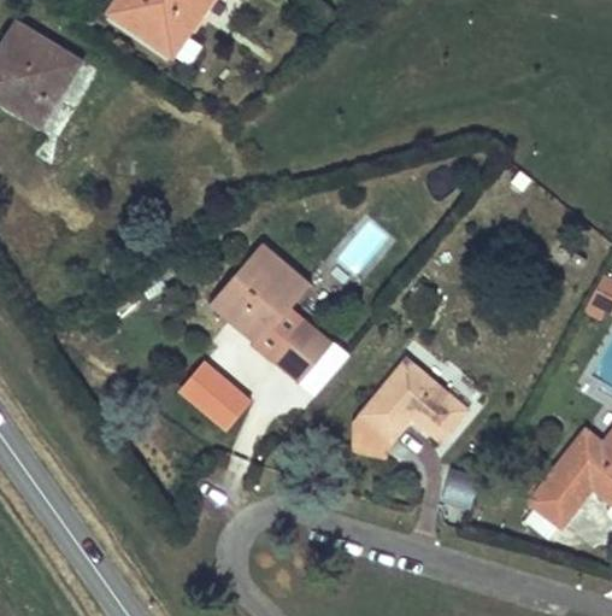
[(171,54),(207,0),(113,0),(107,11),(171,54)]
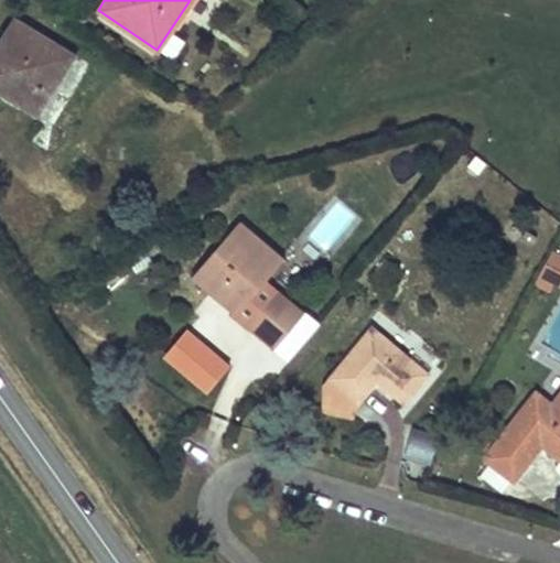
[(72,54),(14,19),(2,39),(0,42),(0,90),(36,114),(72,54)]
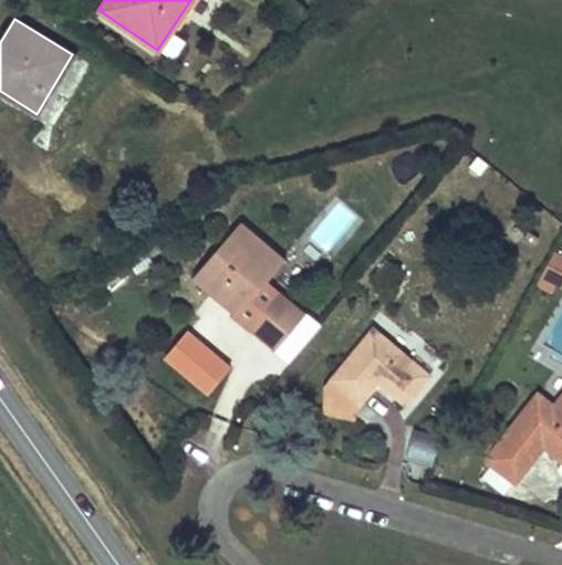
[(281,258),(240,223),(191,278),(231,312),(248,293),(249,295),(261,281),(281,258)]
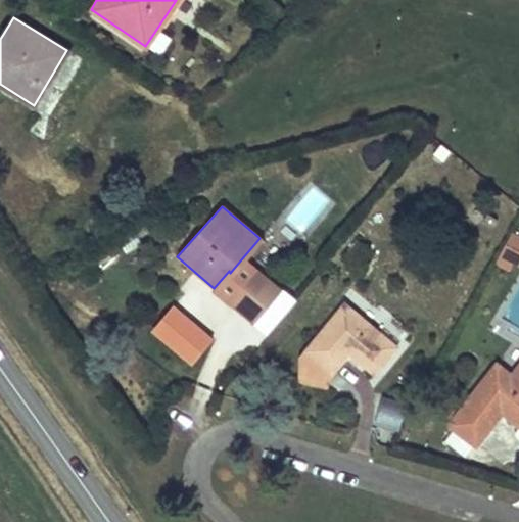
[(516,264),(518,256),(518,241),(511,237),(502,256),(512,261),(516,264)]
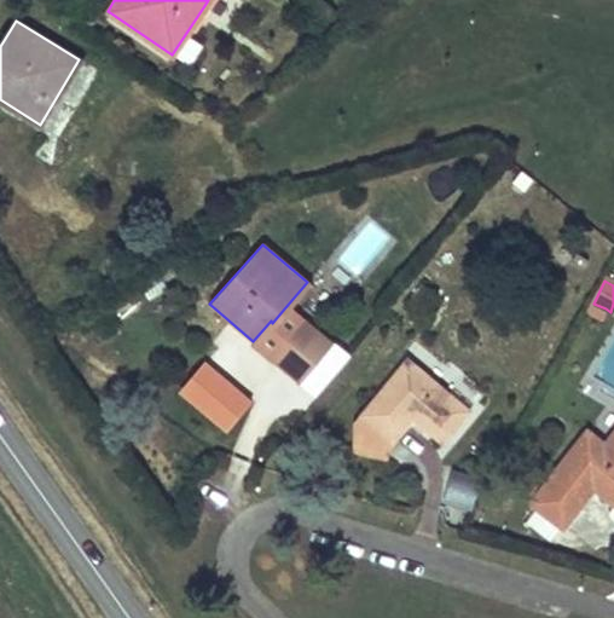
[(600,321),(606,309),(594,304),(589,315),(600,321)]
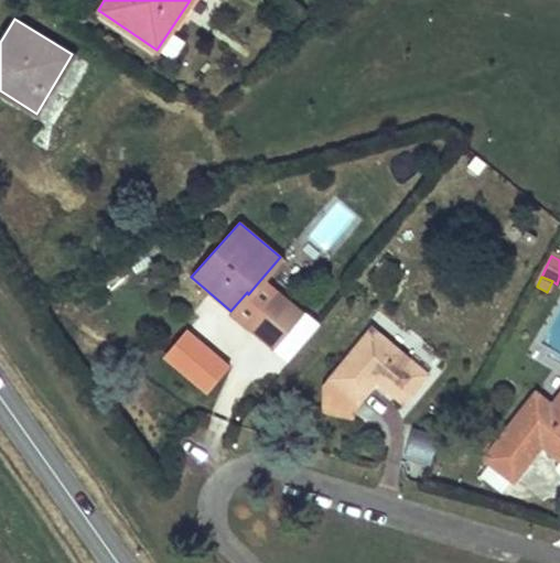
[(276,293),(260,280),(248,294),(264,307),(276,294),(276,293)]
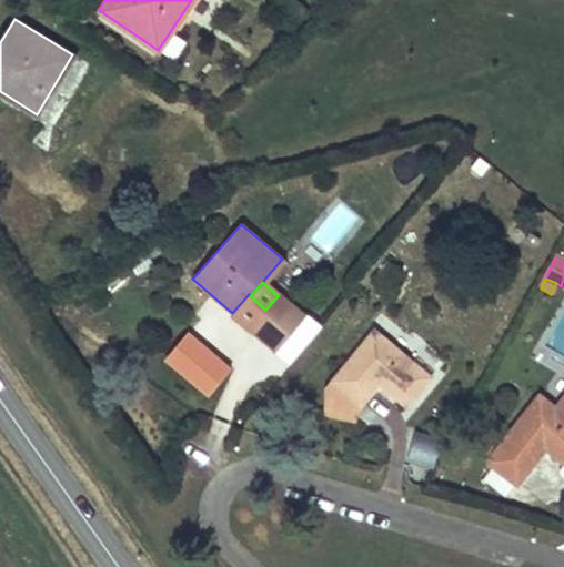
[(302,312),(280,293),(278,295),(278,296),(265,310),(249,330),(262,340),(273,348),(302,312)]
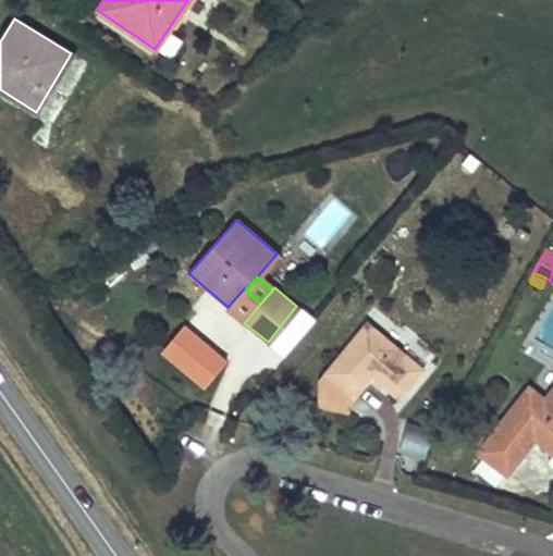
[(366,321),(318,380),(318,405),(334,409),(347,412),(354,394),(369,374),(396,396),(420,368),(366,321)]
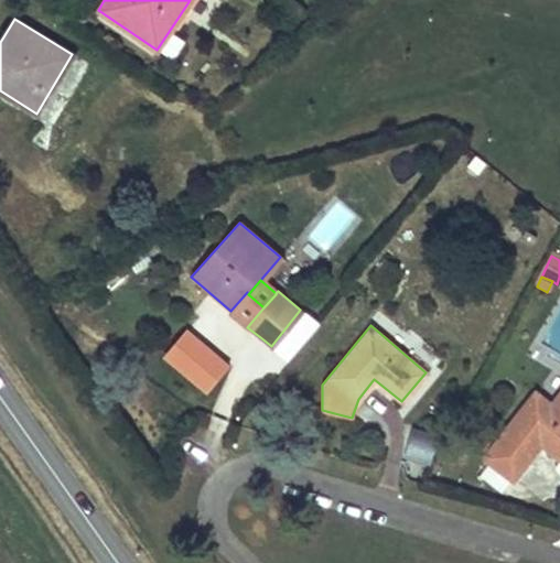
[(559,459),(559,392),(552,402),(537,388),(480,455),(493,466),(508,479),(539,443),(559,459)]
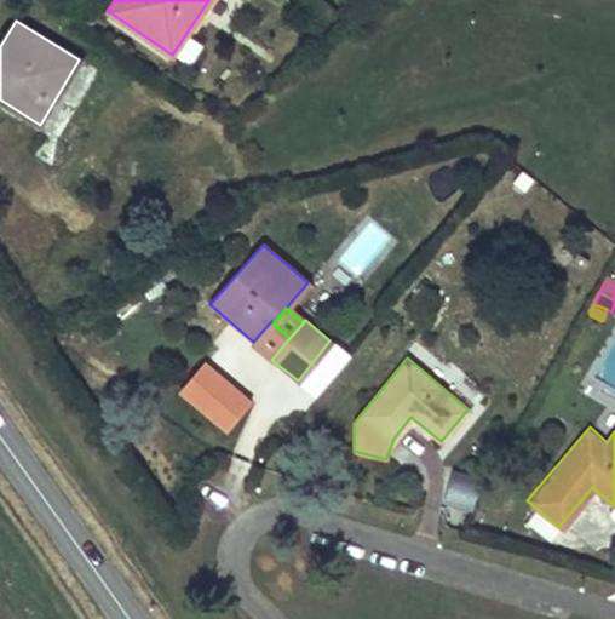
[(467,511),(476,481),(449,473),(441,503),(467,511)]
